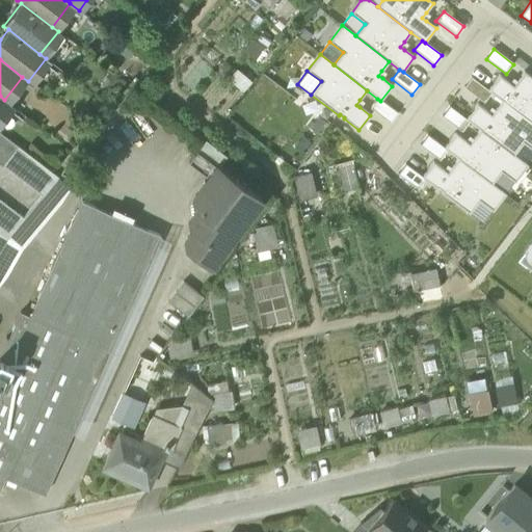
[(491,92),(502,101),(531,124),(531,78),(524,72),(516,81),(513,86),(509,83),(499,76),(487,90),(491,92)]
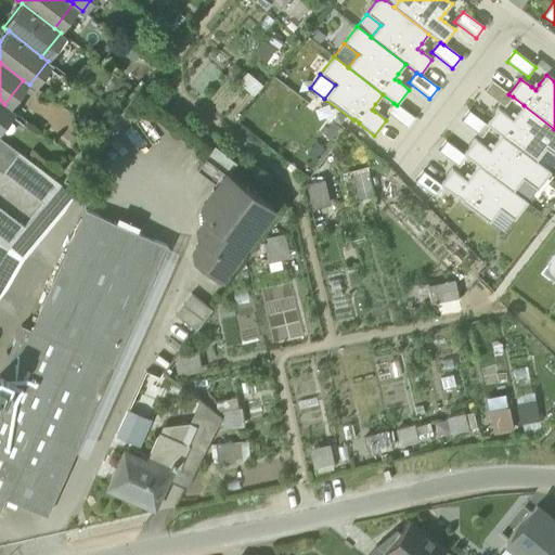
[(504,107),(513,97),(508,94),(492,81),(483,92),(504,107)]
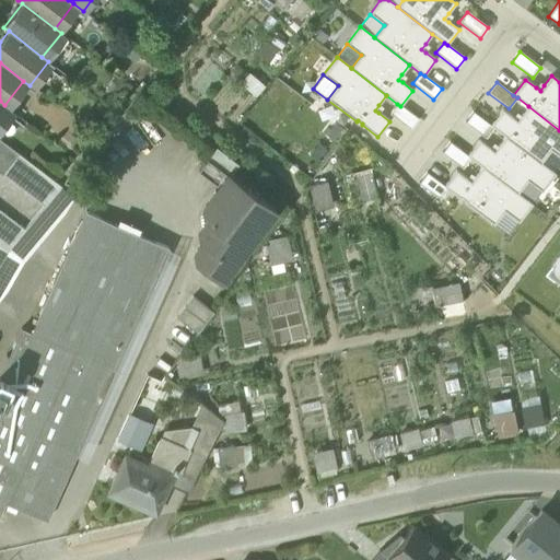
[(0,123),(10,109),(4,105),(0,101),(0,123)]
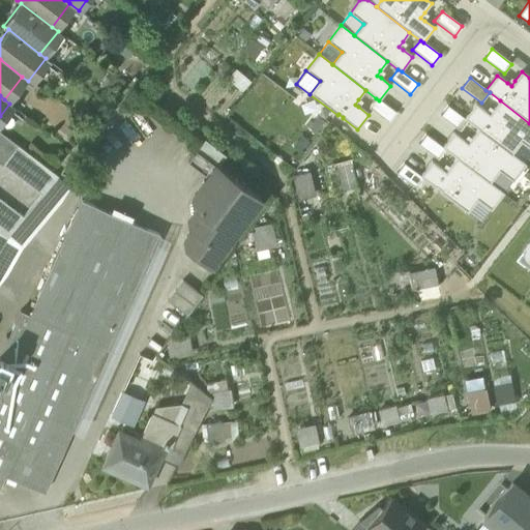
[(379,100),(376,98),(369,108),(388,123),(395,113),(379,100)]
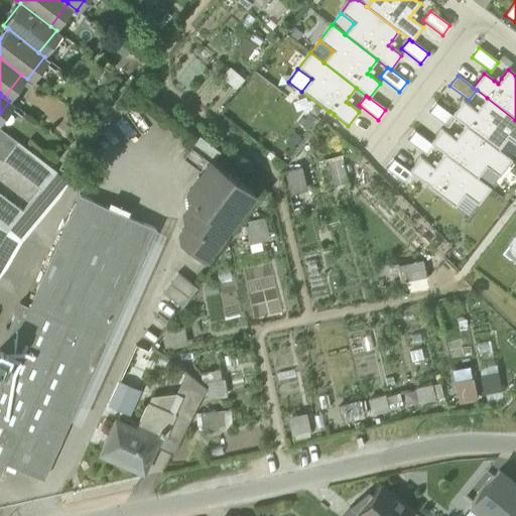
[(456,118),(466,126),(498,151),(498,150),(507,139),(515,145),(515,120),(487,98),(480,107),(476,112),(473,109),(463,102),(452,116),(456,118)]
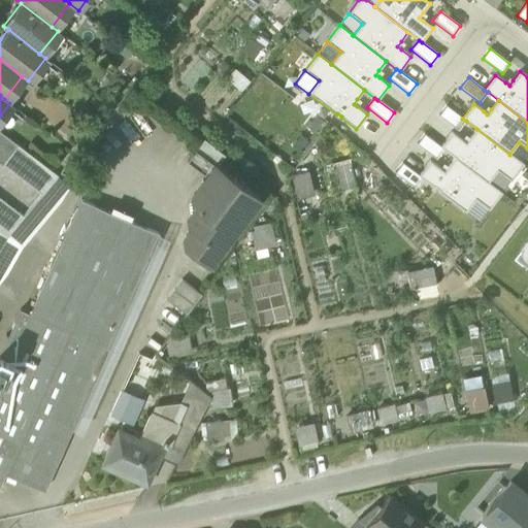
[(458,131),(466,121),(462,119),(446,106),(438,116),(458,131)]
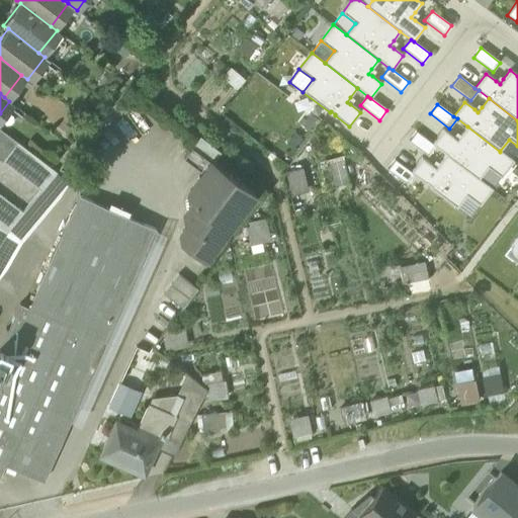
[(435,147),(445,155),(479,179),(488,168),(501,178),(514,161),(500,151),(500,152),(467,126),(460,136),(456,141),(452,138),(443,131),(432,145),(435,147)]
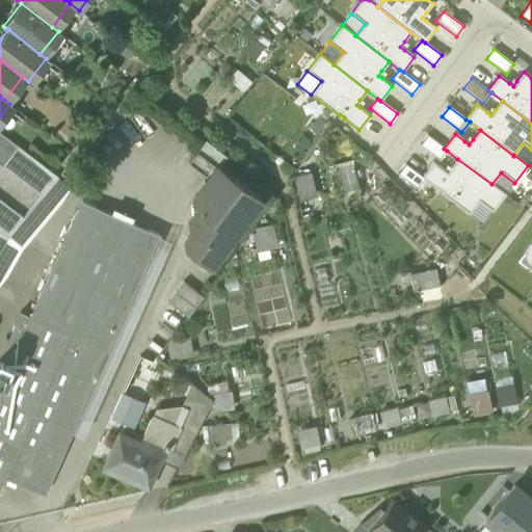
[(440,161),(447,151),(444,149),(427,136),(420,145),(440,161)]
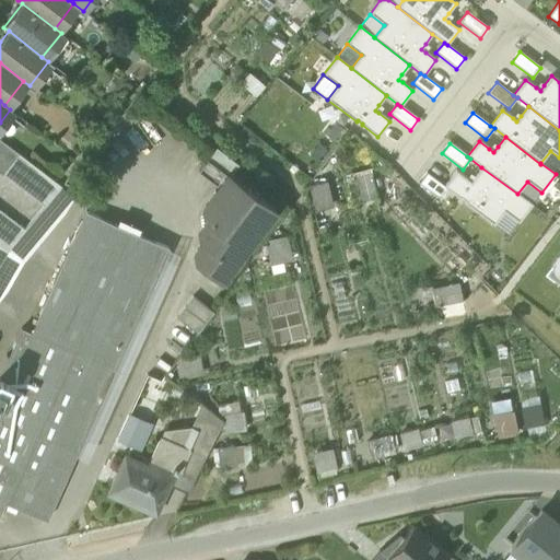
[(0,156),(0,173),(2,175),(19,154),(8,147),(0,156)]
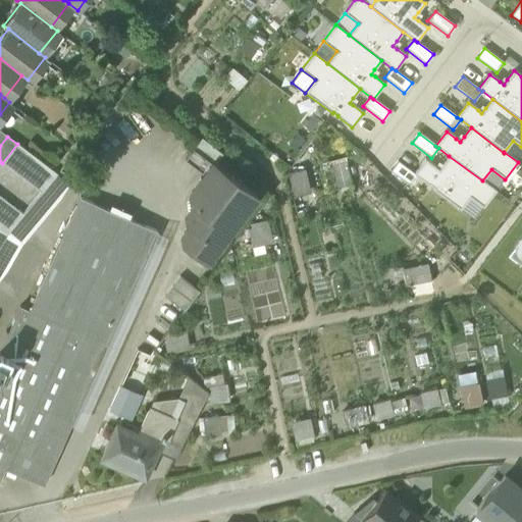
[(185,159),(205,174),(214,163),(222,153),(202,137),(185,159)]
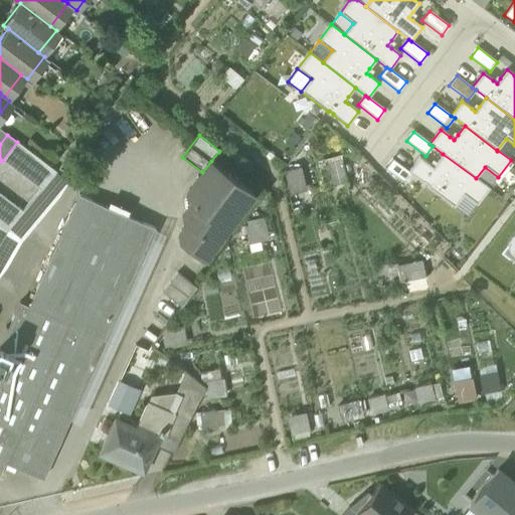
[(497,150),(511,160),(514,154),(514,145),(506,139),(497,150)]
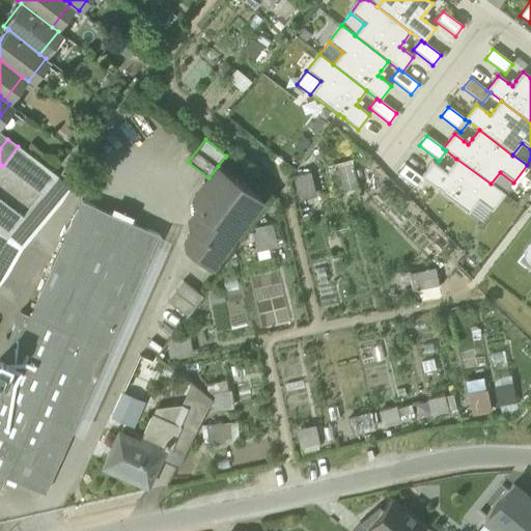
[(2,166),(12,173),(27,154),(18,146),(2,166)]
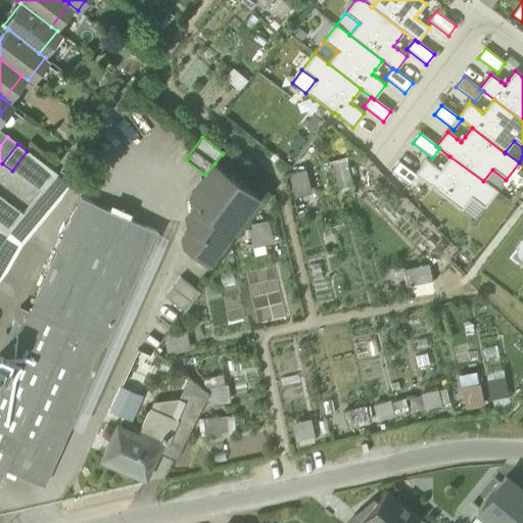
[(12,171),(22,179),(37,158),(27,151),(12,171)]
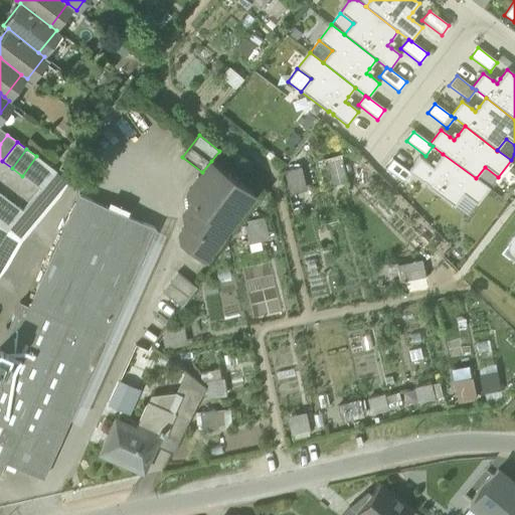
[(490,188),(476,178),(443,154),(437,163),(433,168),(428,165),(419,158),(408,172),(411,174),(423,183),(423,182),(427,186),(427,187),(454,207),(464,195),(477,205),(490,188)]
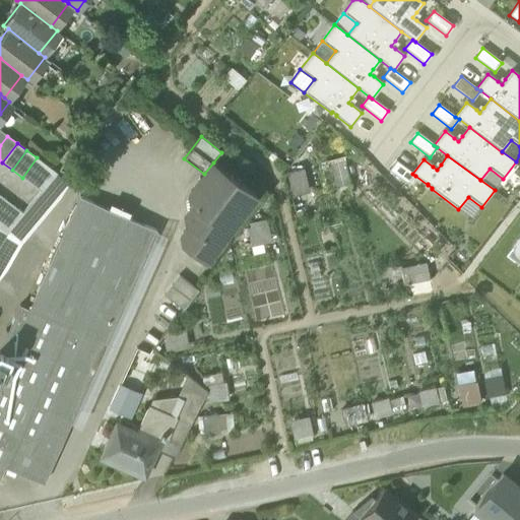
[(22,178),(31,185),(47,166),(37,157),(22,178)]
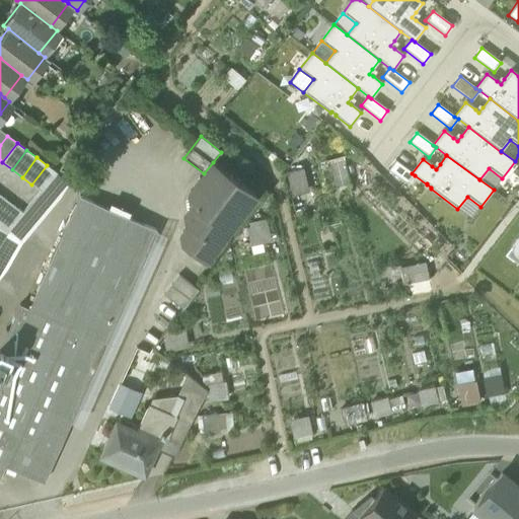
[(331,184),(346,182),(343,160),(328,162),(331,184)]
